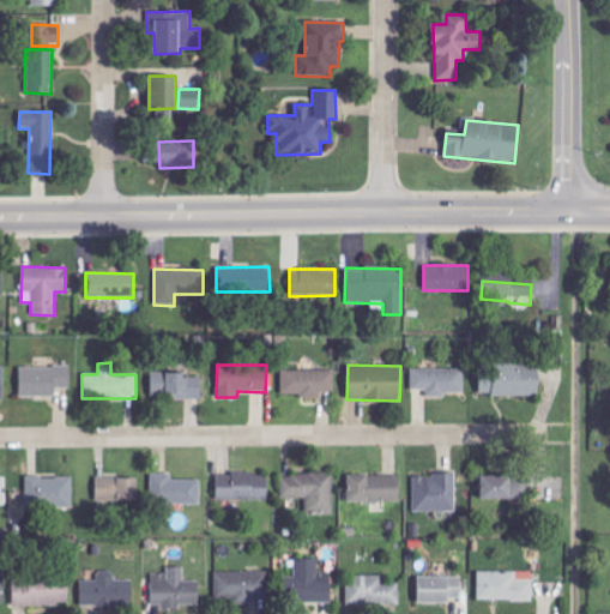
[(538,397),(539,380),(519,380),(520,367),(479,366),(478,396),(538,397)]
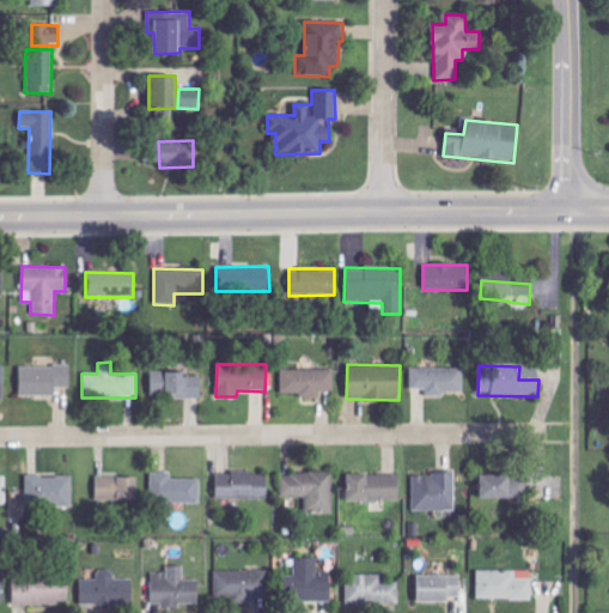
[(18,366),(18,396),(54,396),(54,388),(68,388),(68,366),(18,366)]
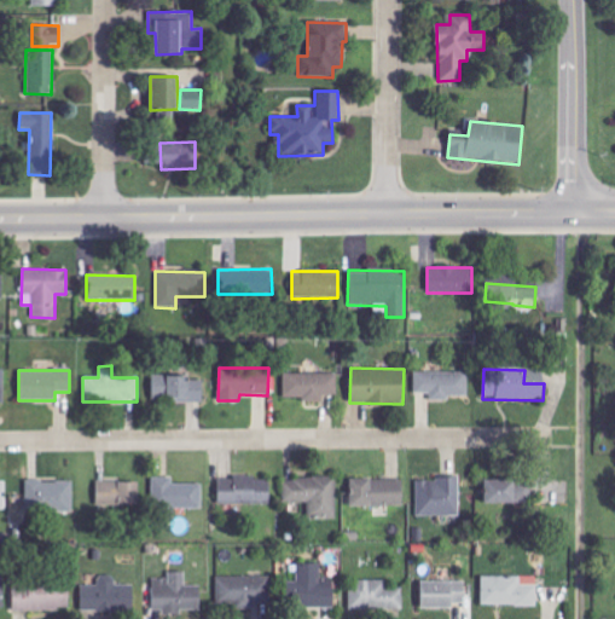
[(413,372),(413,393),(428,393),(428,399),(466,398),(466,371),(413,372)]
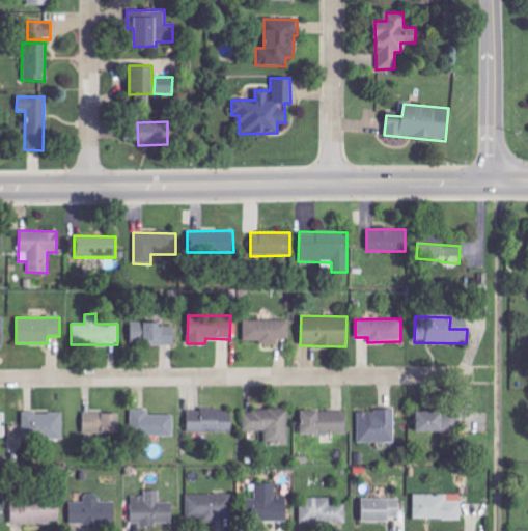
[(288,339),(288,320),(243,320),(243,343),(276,342),(276,339),(288,339)]
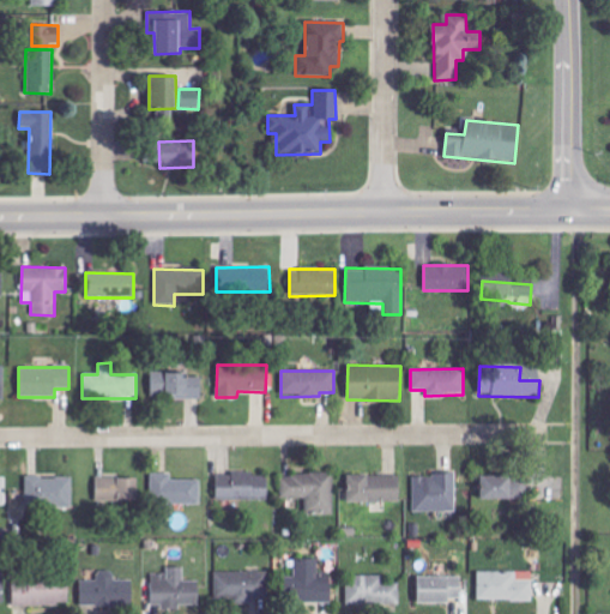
[(150,398),(200,398),(200,374),(150,374),(150,398)]
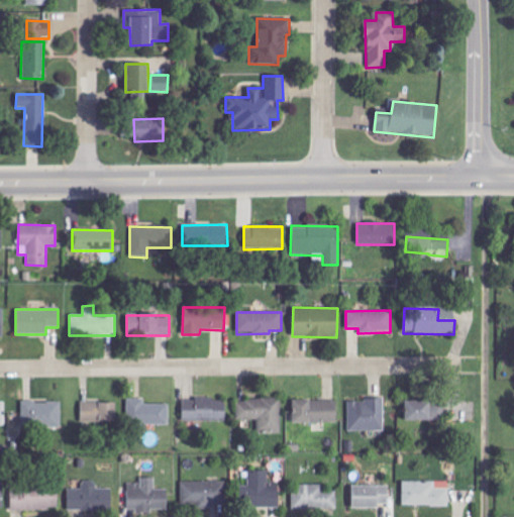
[(143,405),(143,399),(126,399),(126,425),(168,424),(168,404),(143,405)]
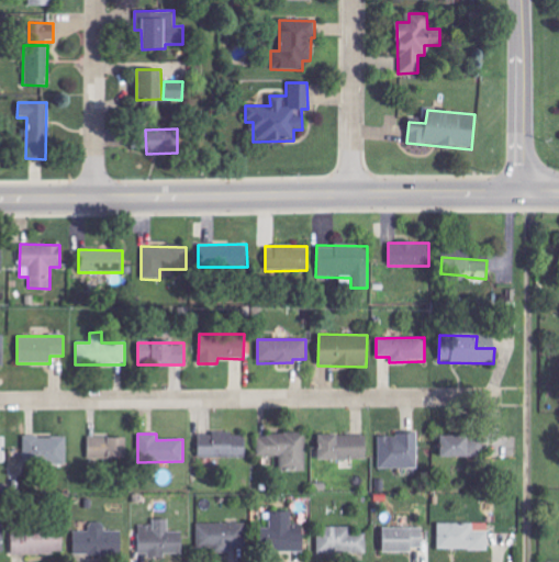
[(196,435),(197,459),(245,458),(244,434),(196,435)]
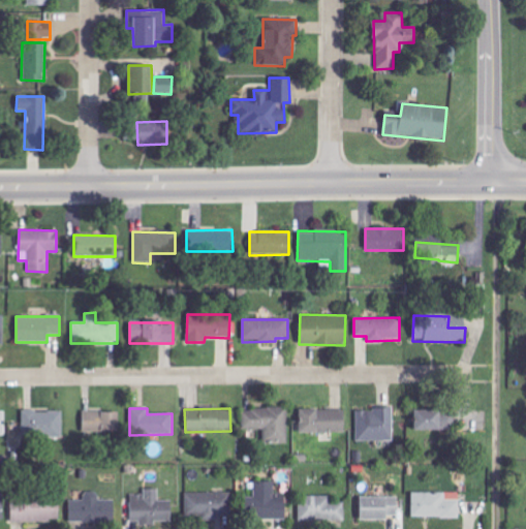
[(286,444),(286,408),(241,408),(241,430),(264,430),(264,443),(286,444)]
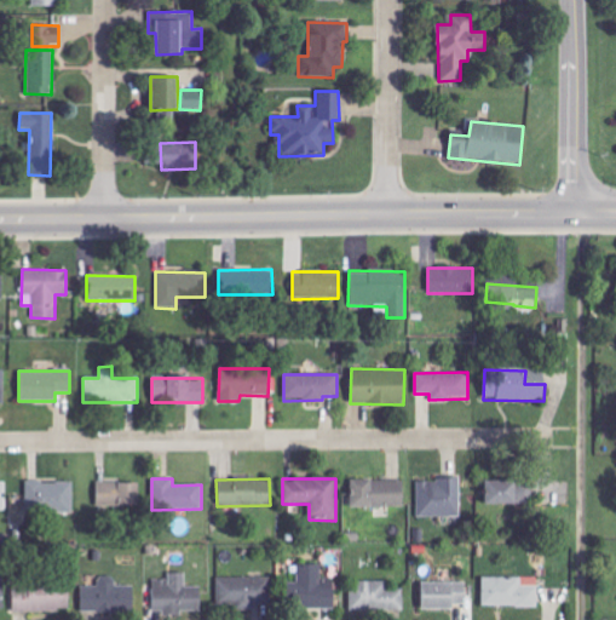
[(350,481),(350,507),(403,506),(402,480),(350,481)]
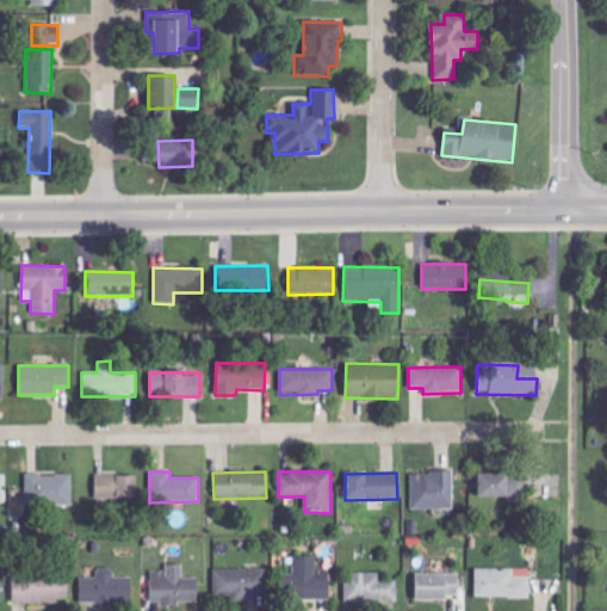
[(409,473),(410,510),(452,510),(452,473),(409,473)]
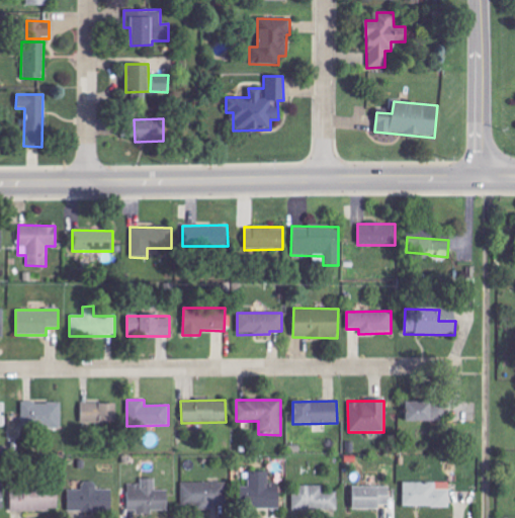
[(80,424),(116,423),(116,402),(79,403),(80,424)]
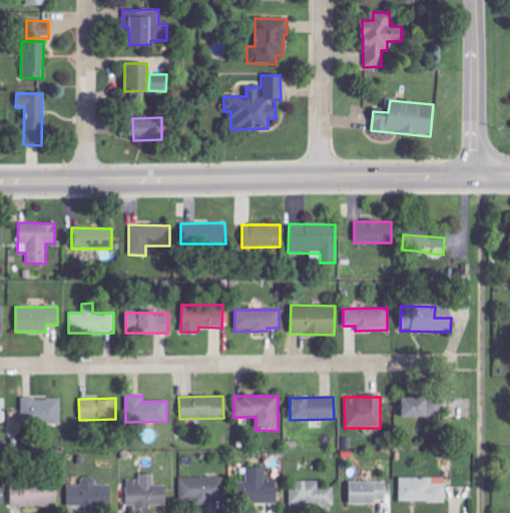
[(439,418),(439,399),(402,398),(401,417),(439,418)]
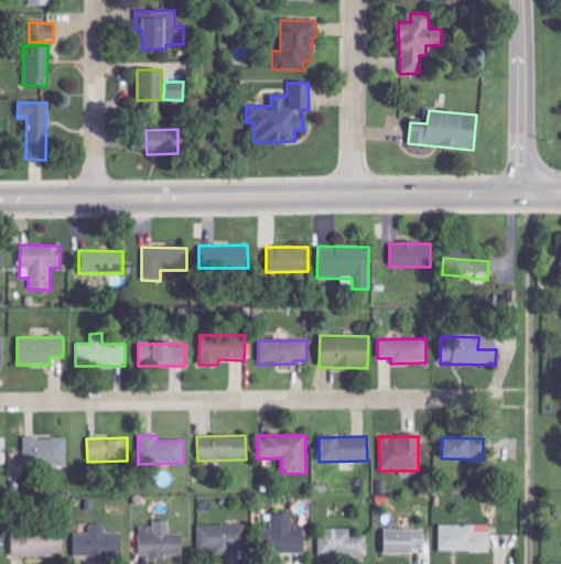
[(65,466),(65,438),(22,438),(22,466),(65,466)]
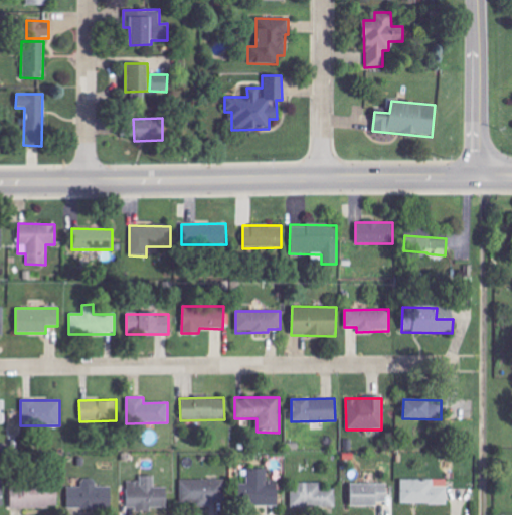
[(277,505),(277,480),(265,480),(265,469),(245,469),(245,484),(237,484),(236,505),(277,505)]
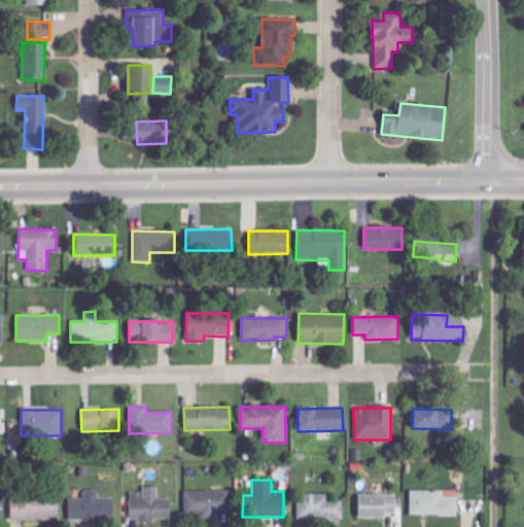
[(156,487),(141,487),(141,492),(128,493),(129,520),(170,520),(170,498),(156,498),(156,487)]
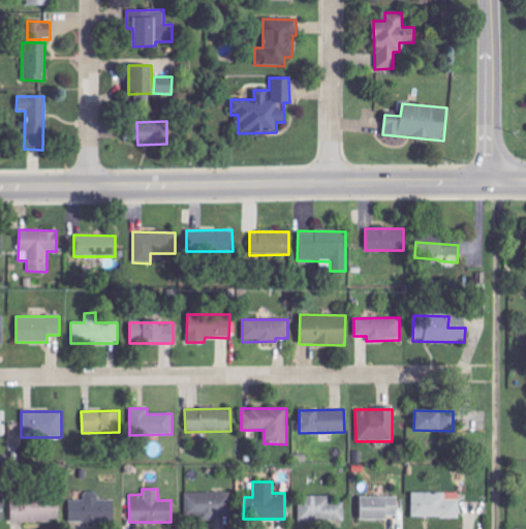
[(68,523),(113,522),(113,500),(97,500),(96,492),(82,492),(82,500),(67,500),(68,523)]
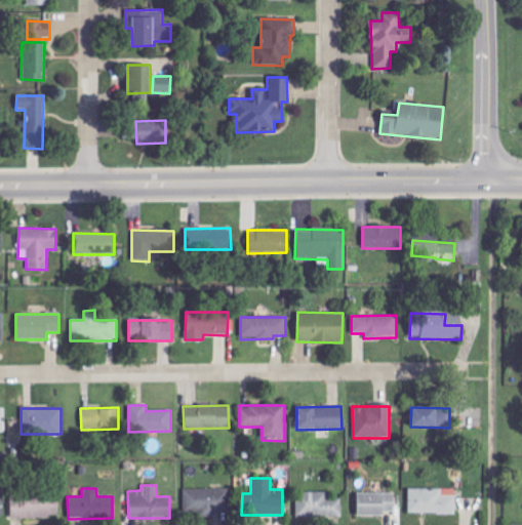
[(407,514),(454,514),(455,489),(408,488),(407,514)]
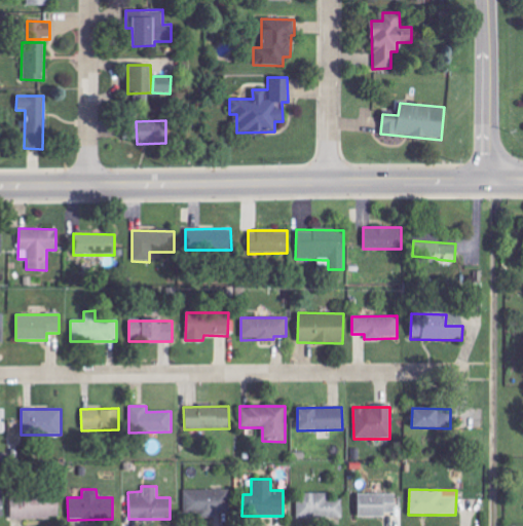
[(216,513),(227,513),(227,490),(183,491),(183,517),(216,516),(216,513)]
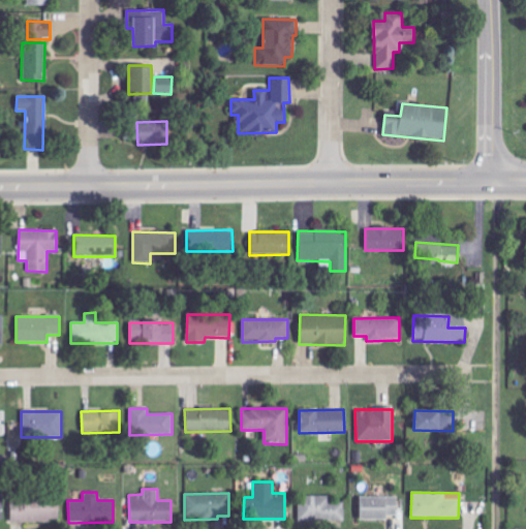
[(344,520),(343,502),(329,502),(329,495),(297,496),(298,522),(344,520)]
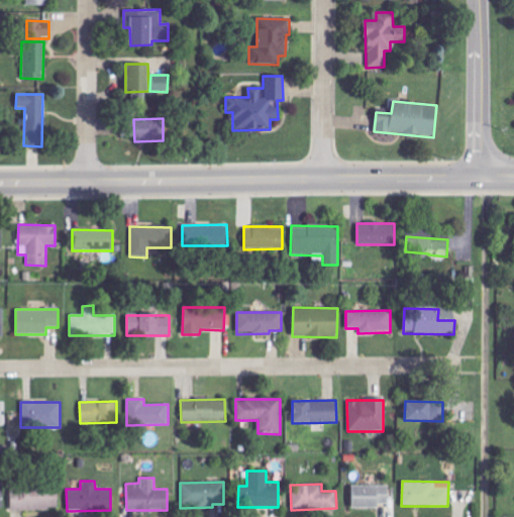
[(56,511),(56,486),(10,486),(9,510),(56,511)]
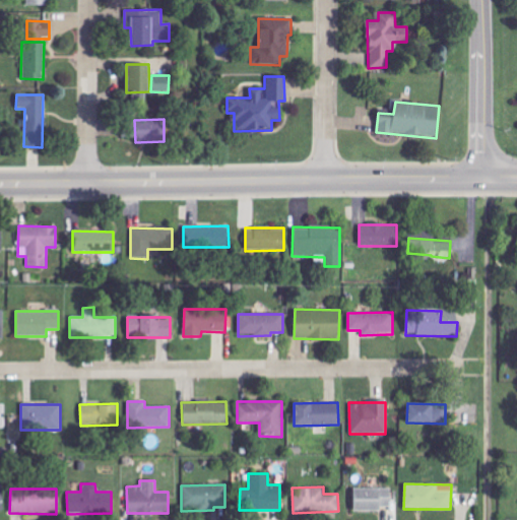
[(352,489),(353,512),(380,511),(380,507),(390,507),(389,489),(352,489)]
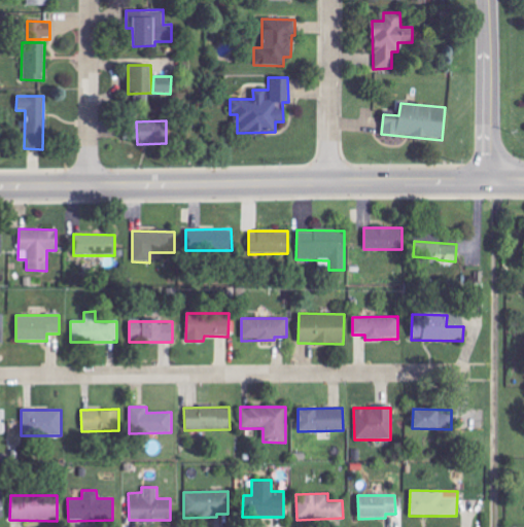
All buildings are outlined.
